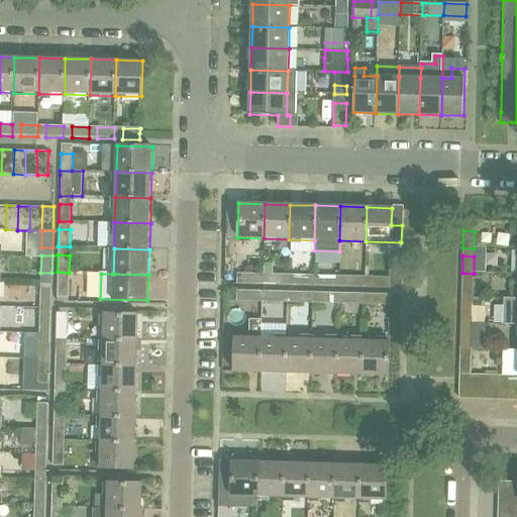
[(245,275),(244,286),(262,286),(263,275),(245,275)]
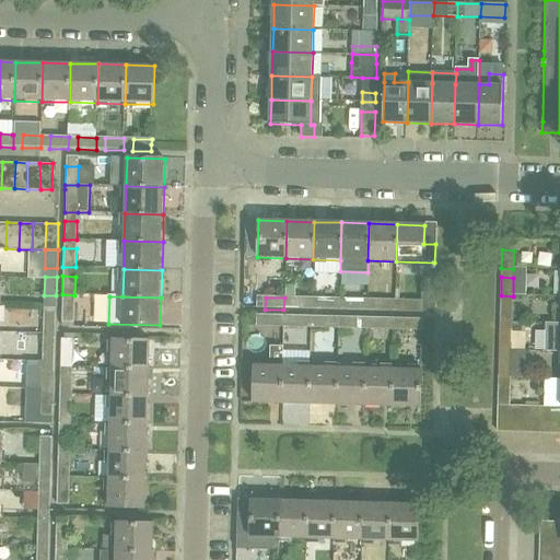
[(294,299),(293,311),(311,311),(312,299),(294,299)]
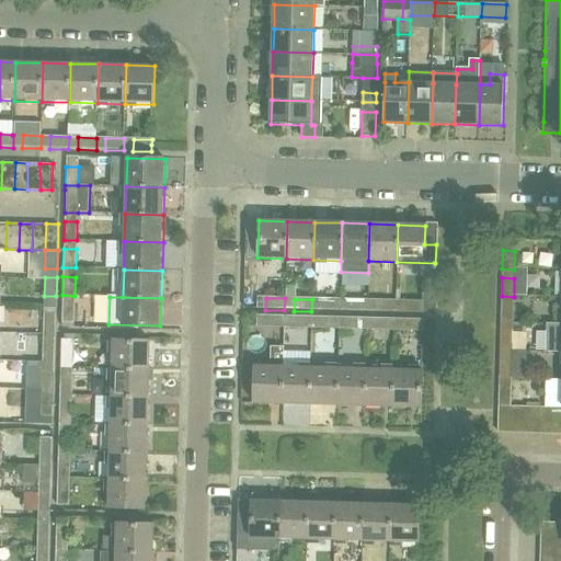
[(321,299),(321,311),(340,311),(340,300),(321,299)]
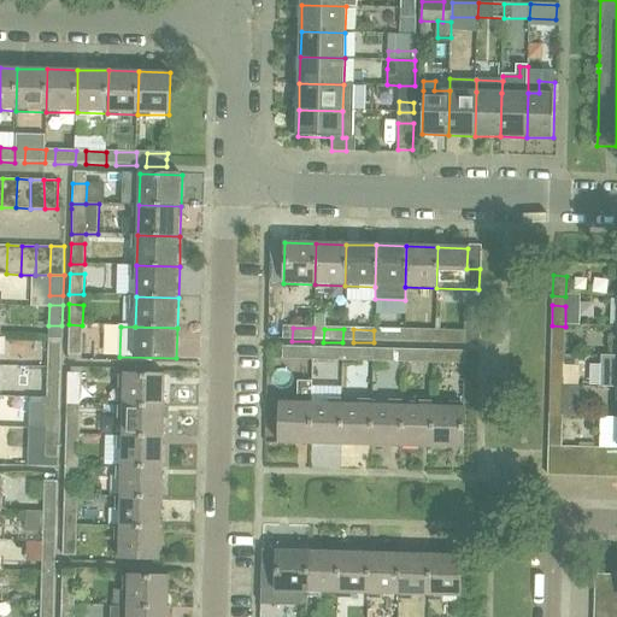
[(383,330),(383,344),(404,344),(404,330),(383,330)]
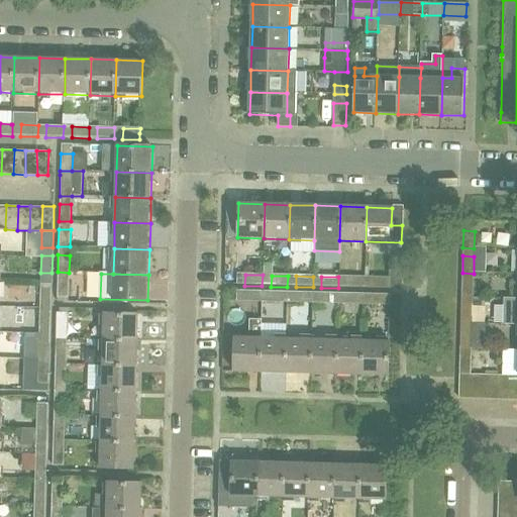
[(347,277),(346,288),(364,289),(365,278),(347,277)]
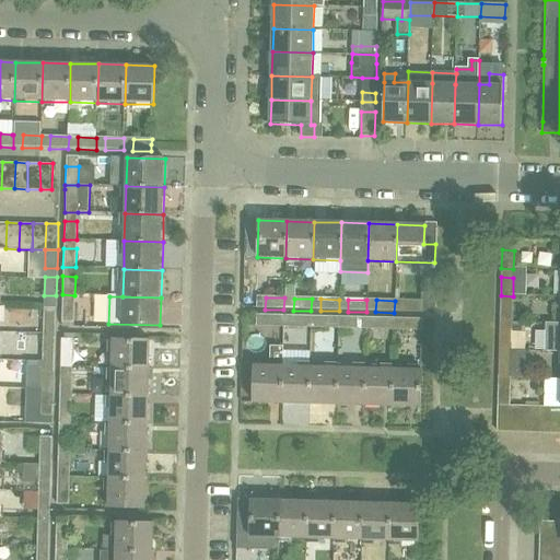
[(405,301),(404,313),(422,313),(423,302),(405,301)]
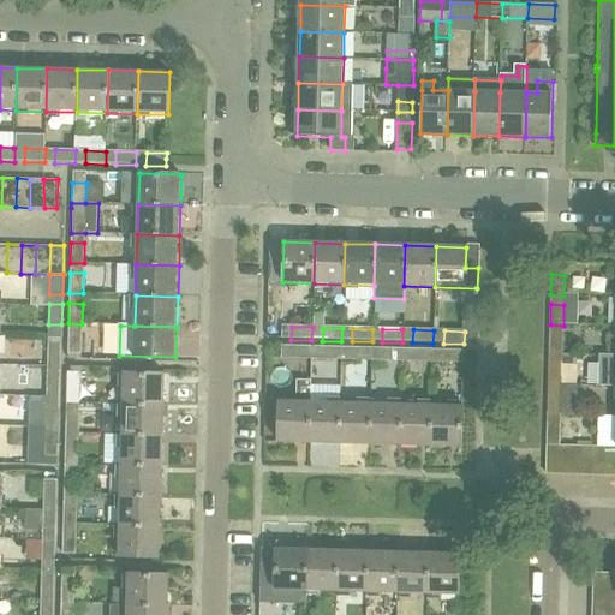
[(48,334),(47,354),(60,356),(61,335),(48,334)]
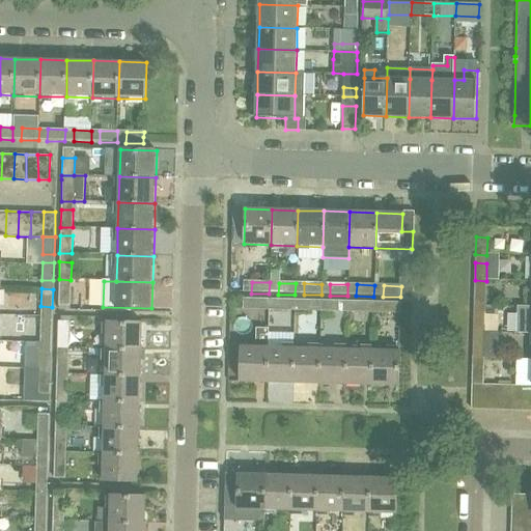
[(59,288),(58,306),(70,306),(71,288),(59,288)]
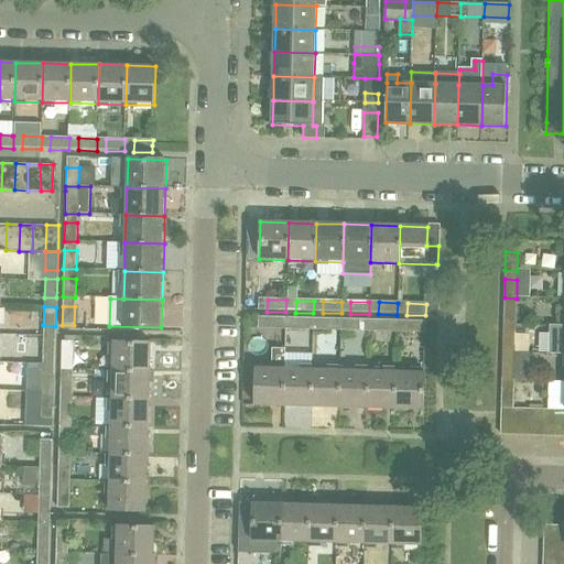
[(505,306),(503,325),(516,326),(516,307),(505,306)]
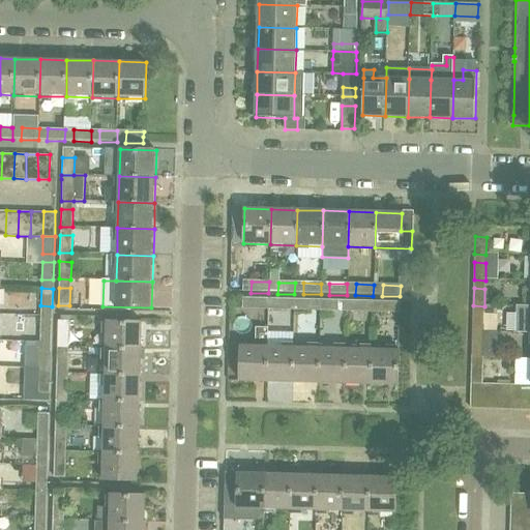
[(242,299),(242,311),(260,311),(260,299),(242,299)]
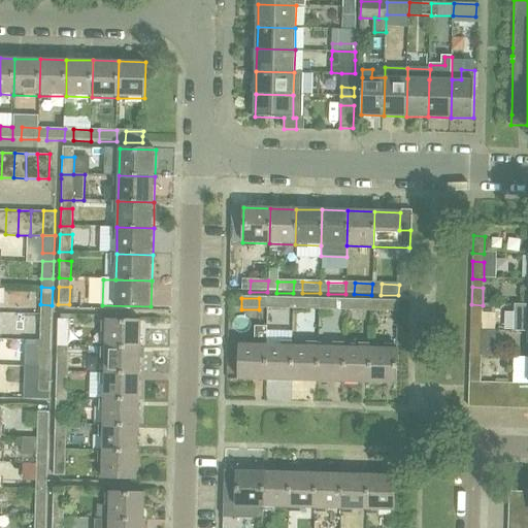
[(267,298),(267,309),(285,310),(285,299),(267,298)]
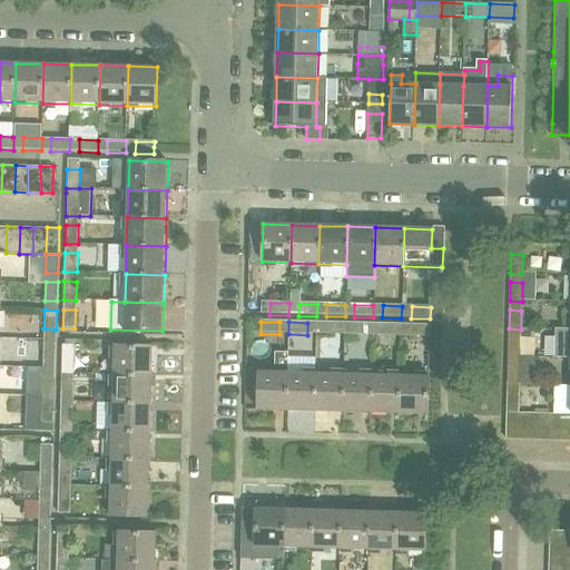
[(317,323),(316,335),(335,335),(335,324),(317,323)]
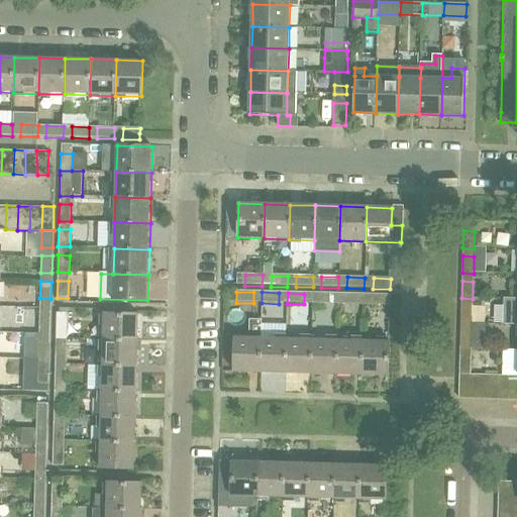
[(313,294),(312,305),(329,305),(330,294),(313,294)]
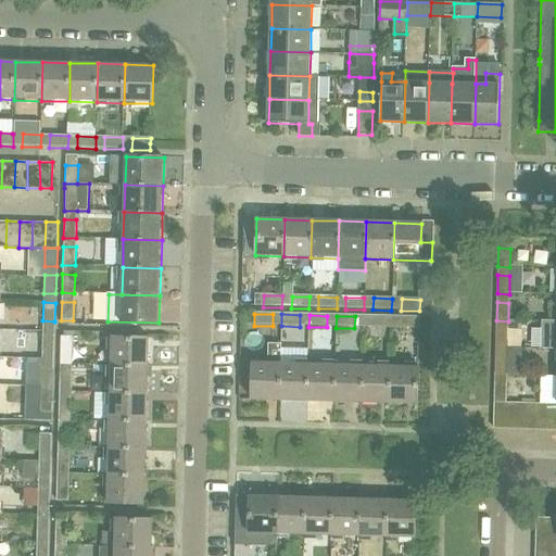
[(364,316),(364,328),(382,329),(382,317),(364,316)]
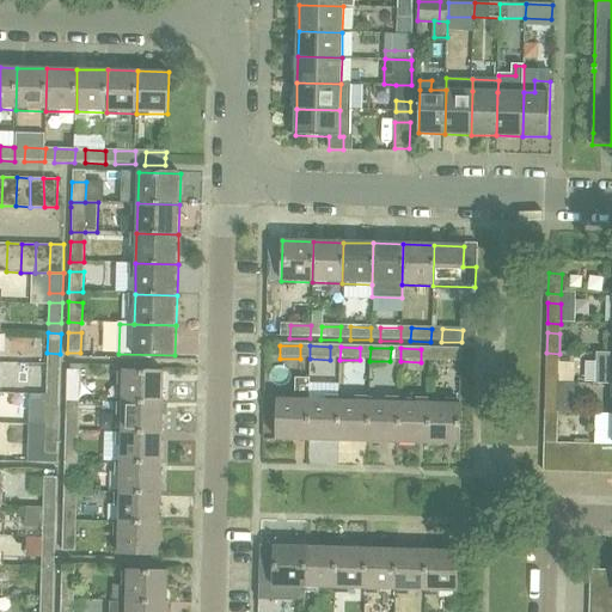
[(430,349),(430,362),(451,362),(451,349),(430,349)]
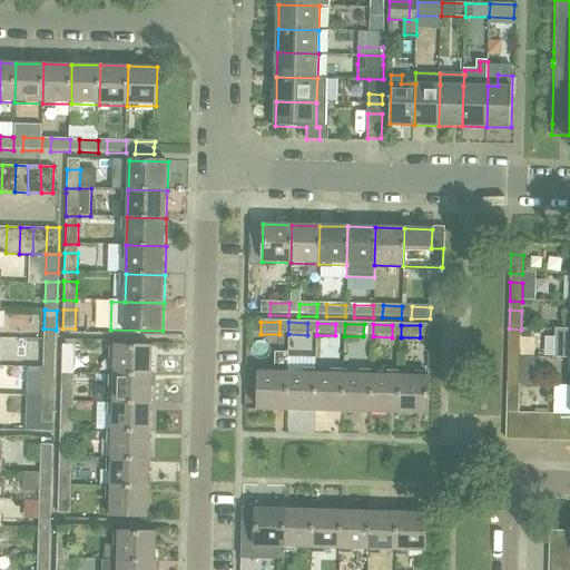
[(509,337),(509,356),(520,357),(521,338),(509,337)]
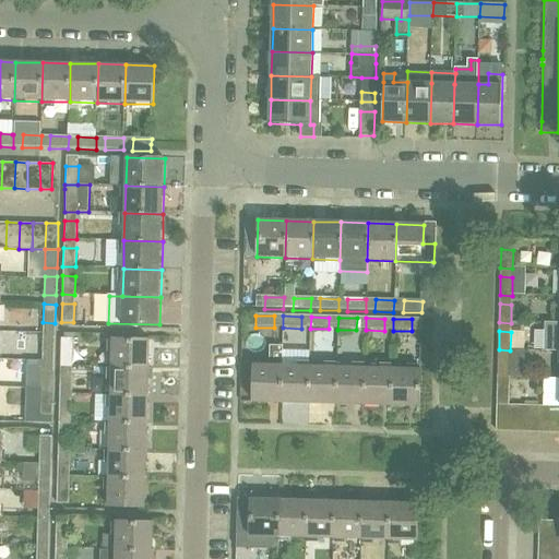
[(43,332),(43,351),(55,351),(55,332),(43,332)]
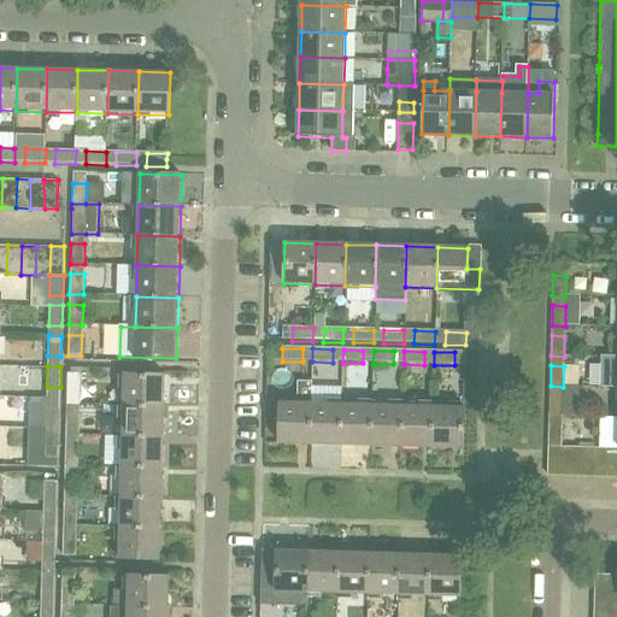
[(124,405),(166,406),(166,375),(124,374),(124,405)]
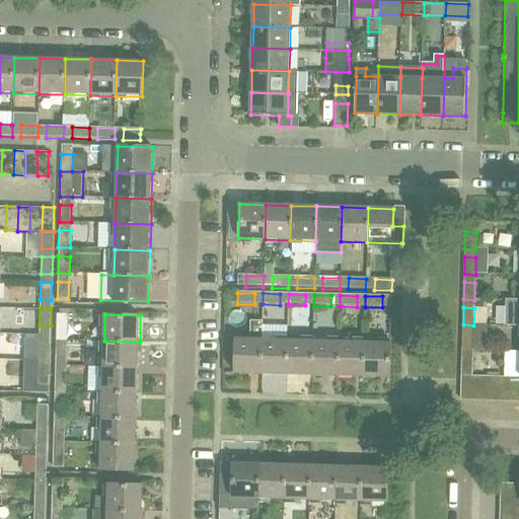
[(57,321),(56,339),(68,340),(68,322),(57,321)]
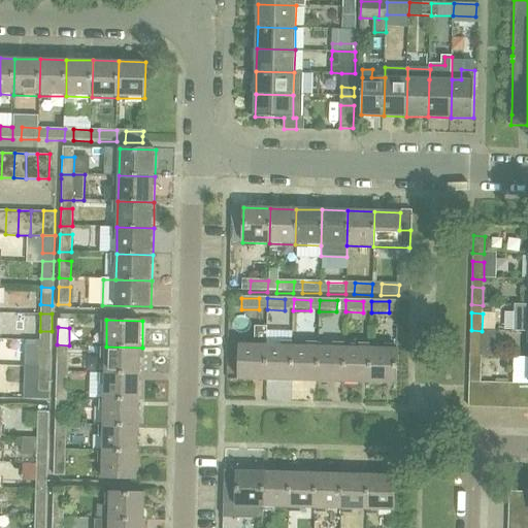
[(255,328),(254,344),(239,344),(239,381),(265,382),(266,345),(267,329),(255,328)]
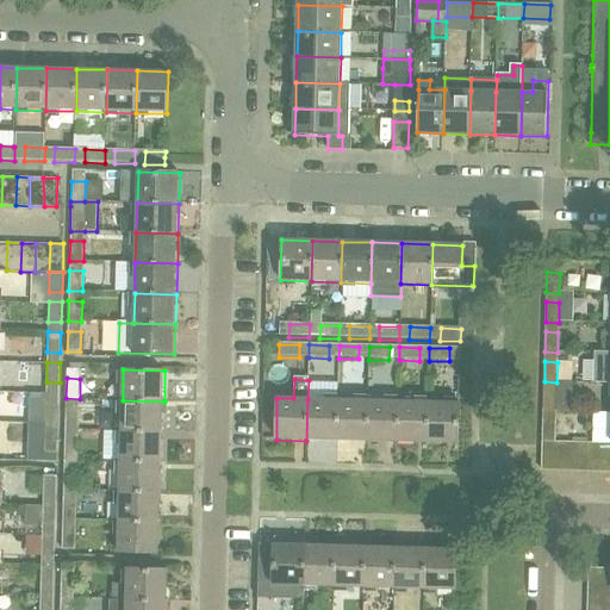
[(543,391),(543,411),(556,412),(556,392),(543,391)]
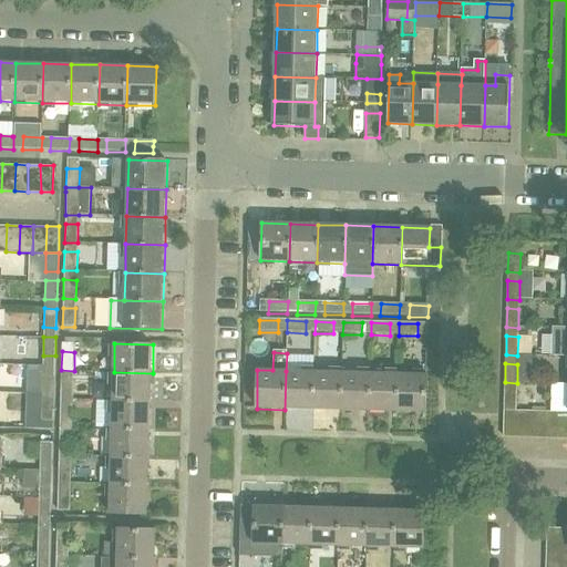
[(42,366),(42,384),(54,384),(54,366),(42,366)]
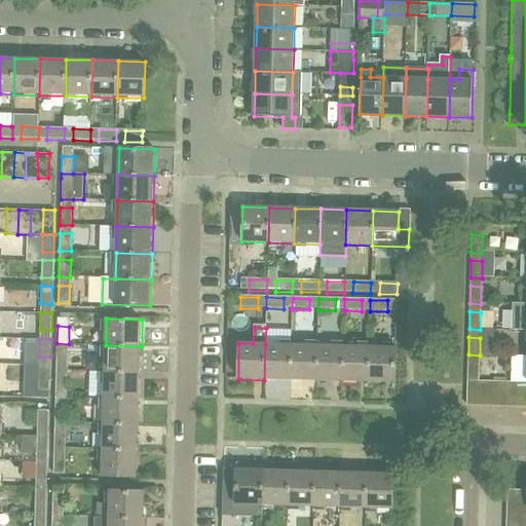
[(291,344),(265,344),(264,380),(290,380),(291,344)]
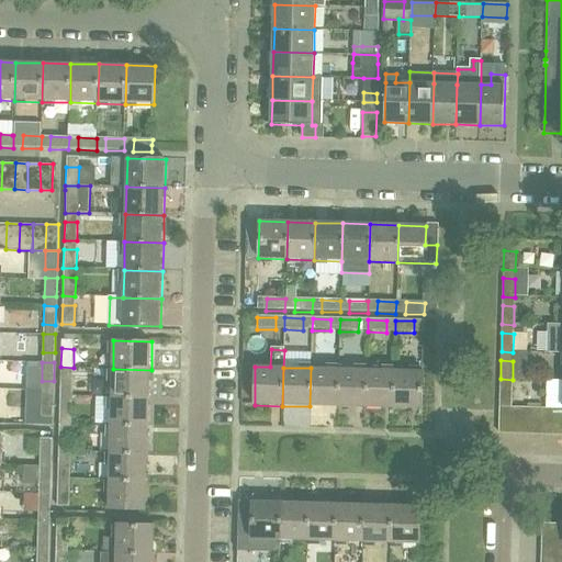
[(338,407),(339,369),(311,368),(310,406),(338,407)]
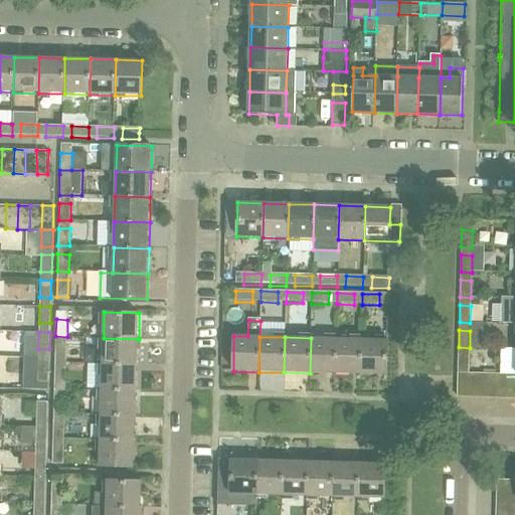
[(138,364),(139,339),(104,338),(103,363),(138,364)]
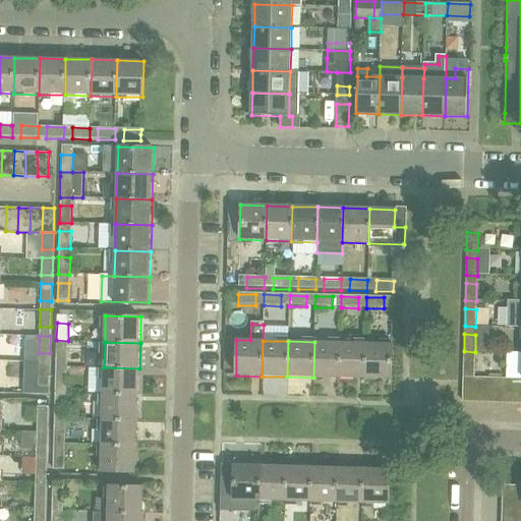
[(340,343),(314,342),(313,378),(339,379),(340,343)]
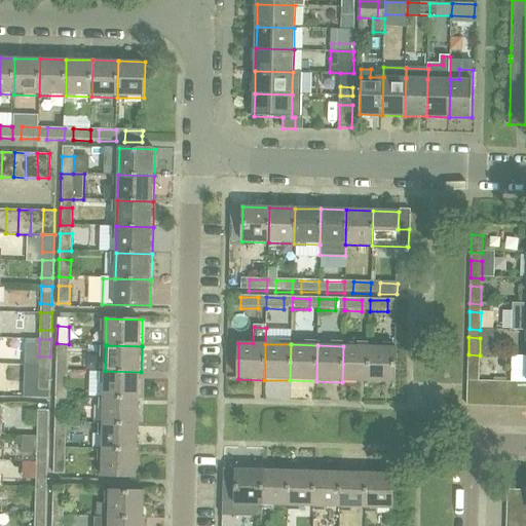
[(368,382),(369,346),(343,346),(342,382),(368,382)]
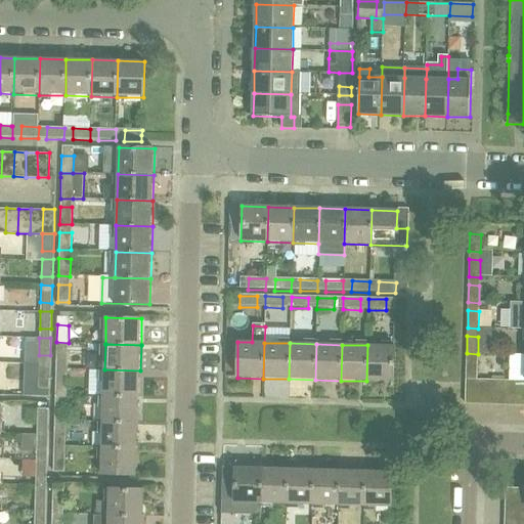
[(394,346),(367,345),(366,381),(393,382),(394,346)]
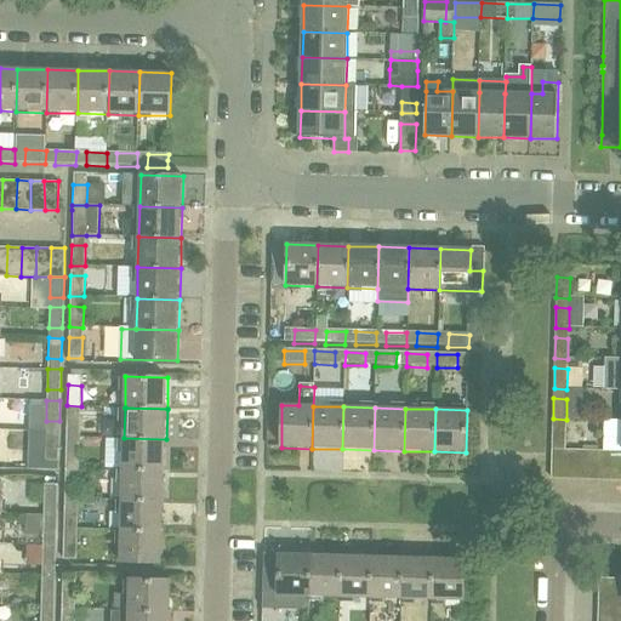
[(67,416),(66,437),(80,437),(80,416),(67,416)]
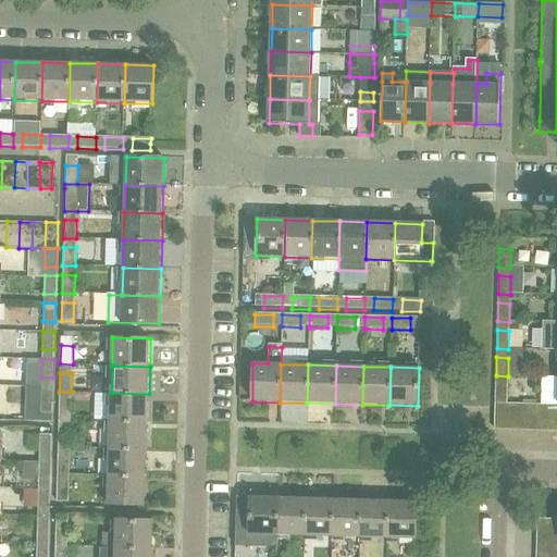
[(496,385),(495,404),(507,405),(508,386),(496,385)]
